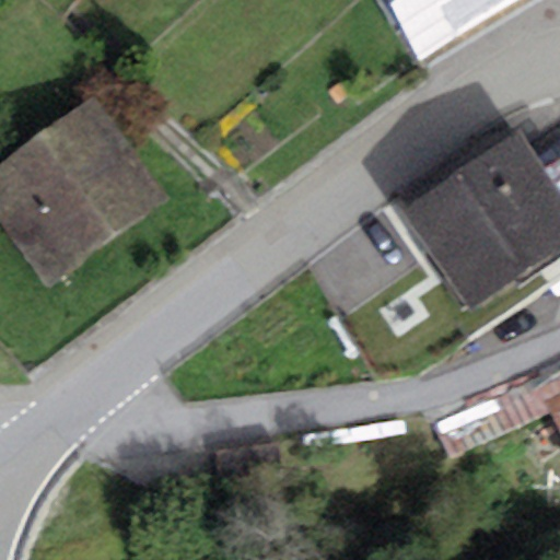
[(380,0),(418,62),(520,0),(380,0)]
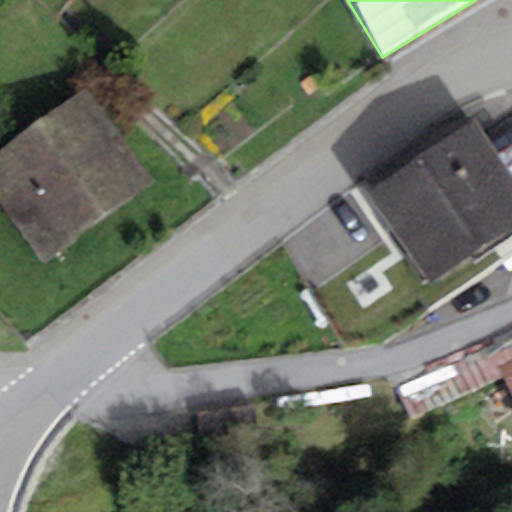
[(0,206),(46,265),(153,182),(80,88),(0,150),(0,206)]
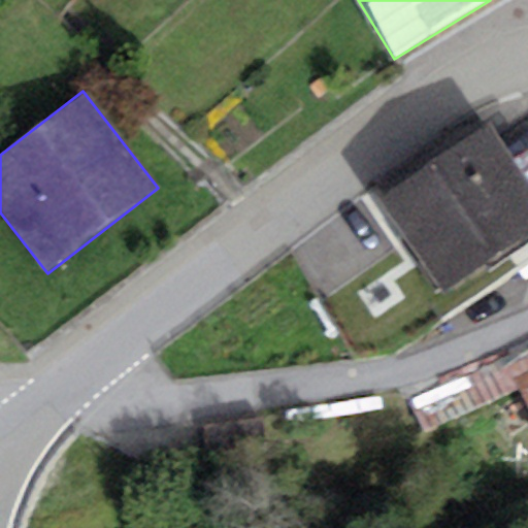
[(444,294),(527,235),(527,184),(487,125),(378,200),(444,294)]
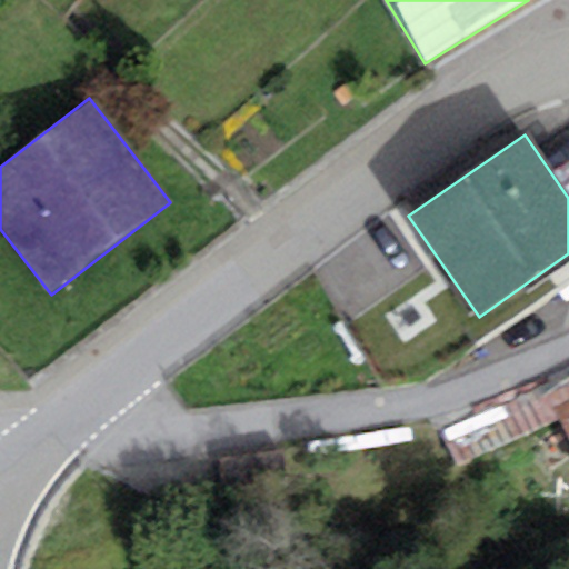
[(568,373),(439,433),(456,468),(558,421),(552,409),(568,400),(568,373)]
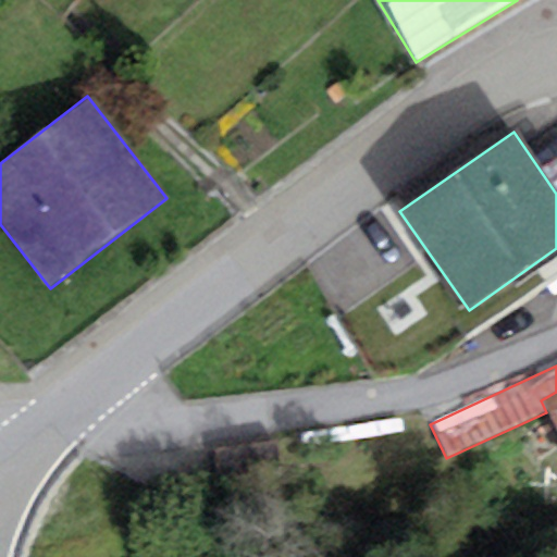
[(556,392),(541,400),(546,412),(556,433),(556,392)]
